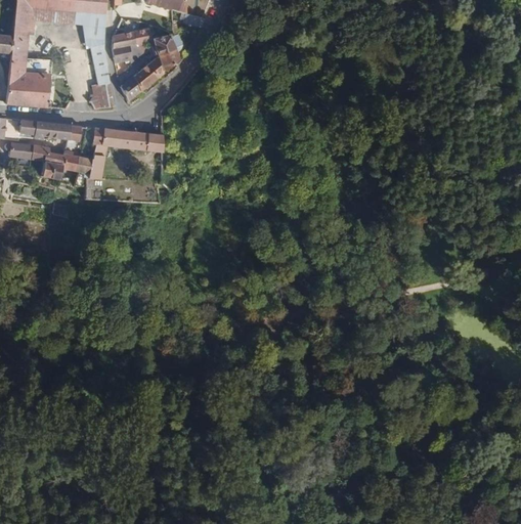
[(16,0),(13,38),(14,38),(13,52),(13,53),(12,53),(8,103),(48,107),(52,60),(38,59),(37,78),(25,77),(26,58),(30,20),(32,0),(16,0)]
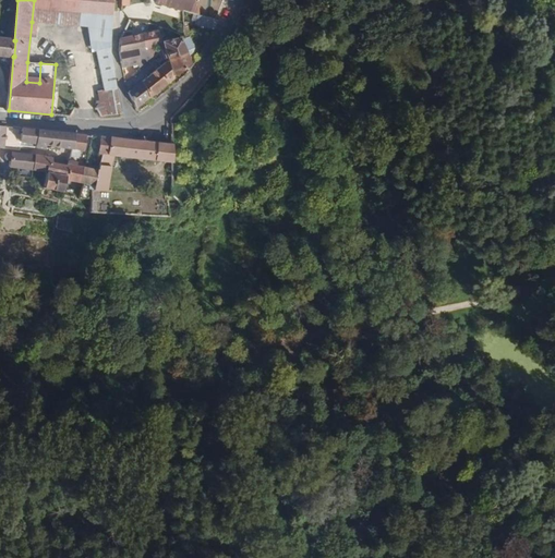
[(115,0),(34,0),(32,22),(96,26),(97,12),(115,14),(115,0)]
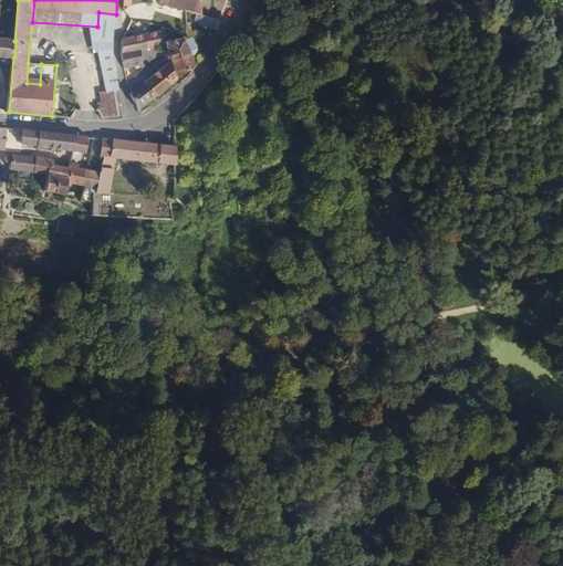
[(199,0),(159,0),(158,2),(200,14),(200,13),(199,0)]
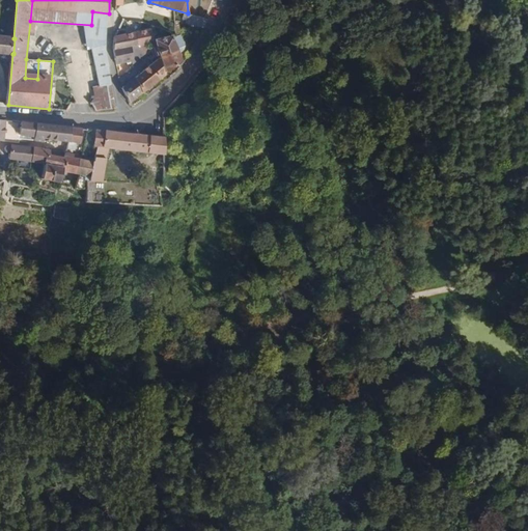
[(108,26),(109,14),(92,11),(91,25),(108,26)]
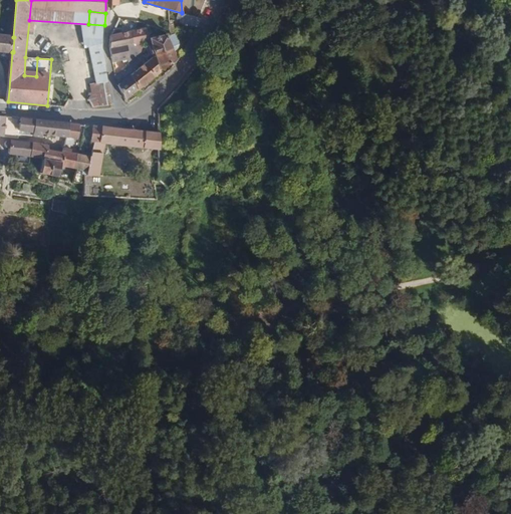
[(195,16),(182,12),(182,13),(181,17),(188,20),(189,18),(194,20),(195,16)]
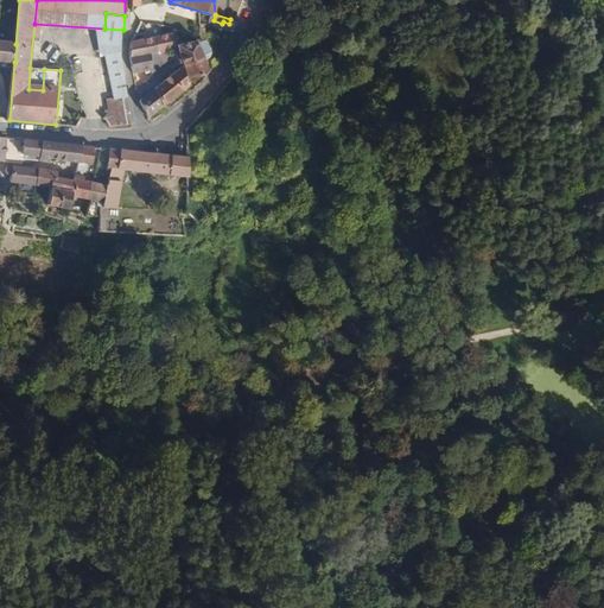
[(132,43),(132,56),(152,52),(158,50),(159,51),(176,49),(176,45),(172,33),(132,43)]
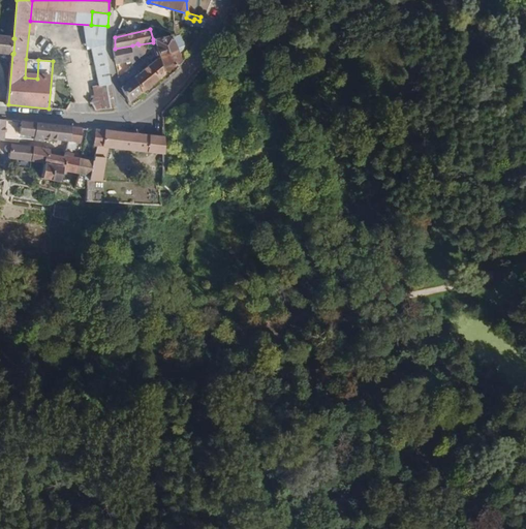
[(160,54),(166,71),(181,60),(179,53),(184,49),(185,44),(180,33),(176,35),(172,36),(178,50),(160,54)]
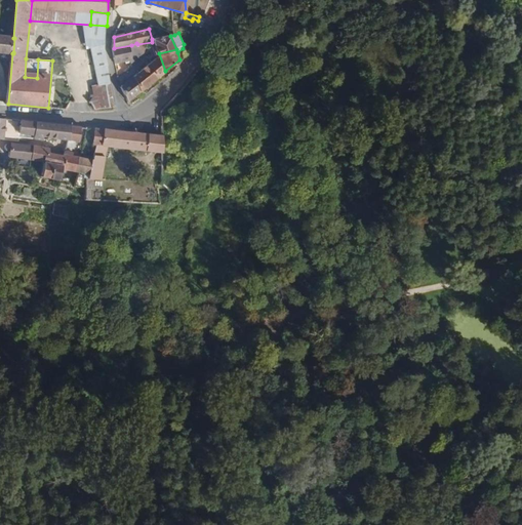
[(0,35),(0,51),(12,53),(13,53),(13,52),(14,38),(13,38),(0,35)]
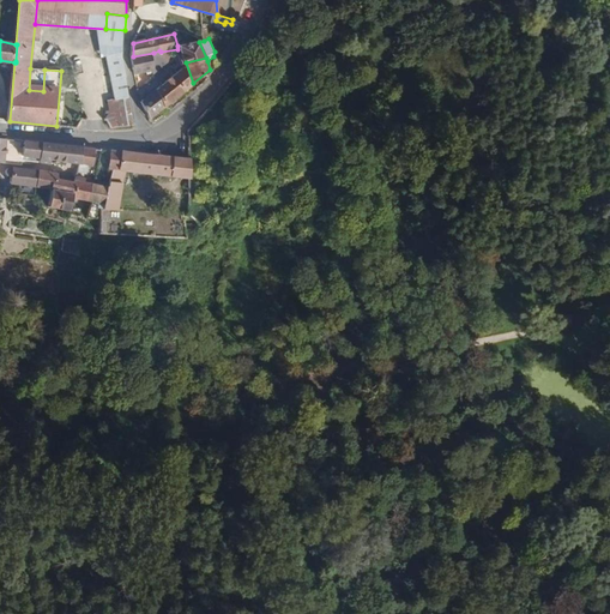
[(199,42),(180,46),(186,62),(206,58),(199,42)]
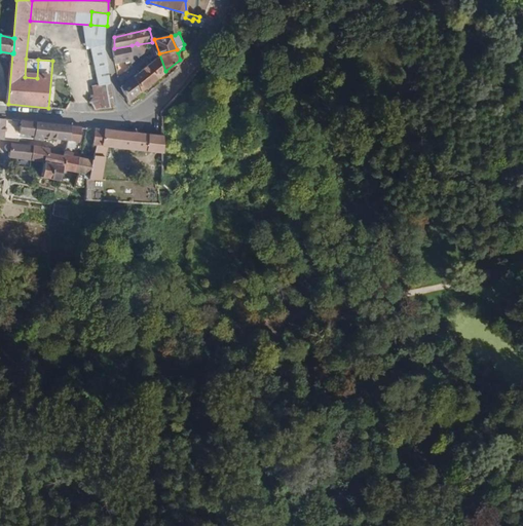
[(137,43),(132,45),(133,58),(134,63),(135,67),(147,57),(138,44),(137,43)]
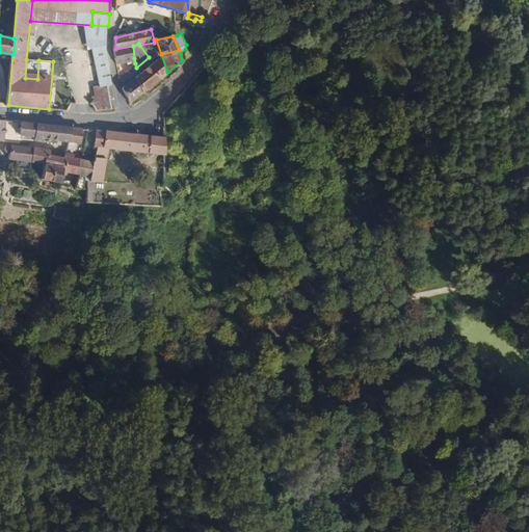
[(133,46),(115,49),(115,51),(117,62),(128,60),(129,61),(129,64),(135,63),(134,58),(133,46)]
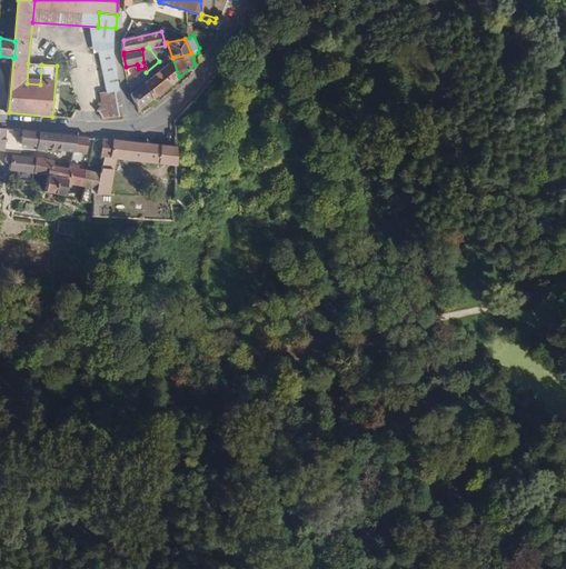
[(170,62),(146,82),(152,98),(177,78),(170,62)]
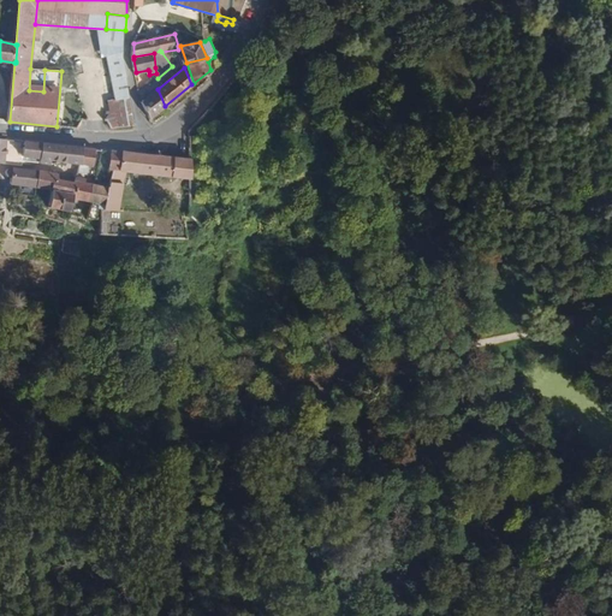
[(43,92),(45,70),(30,69),(29,90),(43,92)]
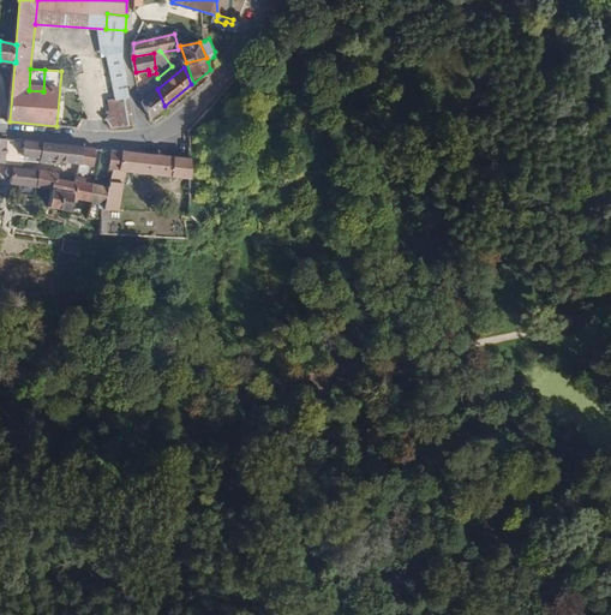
[(157,89),(143,102),(150,118),(165,106),(157,89)]
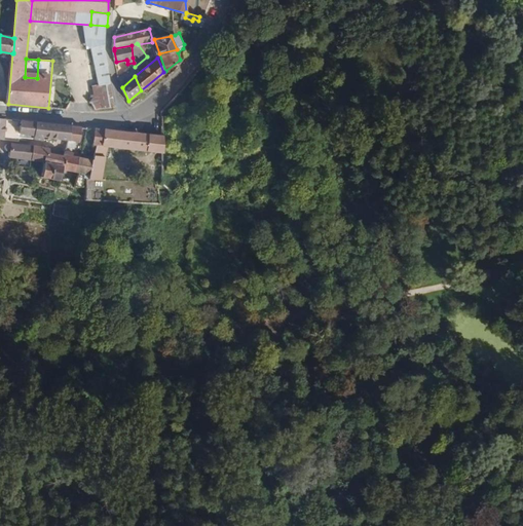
[(94,107),(95,109),(116,108),(112,83),(94,85),(95,96),(91,103),(94,107)]
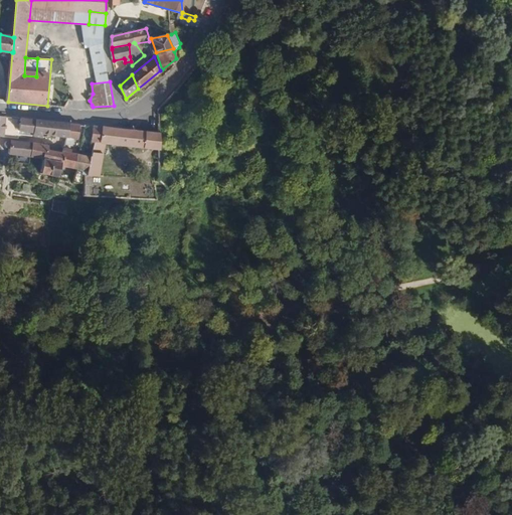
[(45,121),(36,120),(34,132),(35,132),(35,136),(42,137),(43,133),(45,121)]
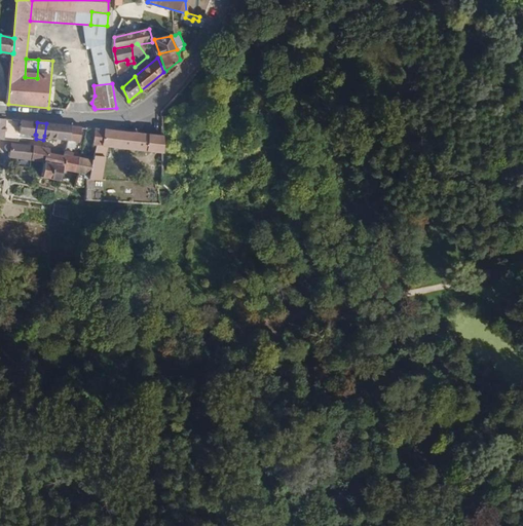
[(63,125),(51,124),(49,137),(61,139),(63,125)]
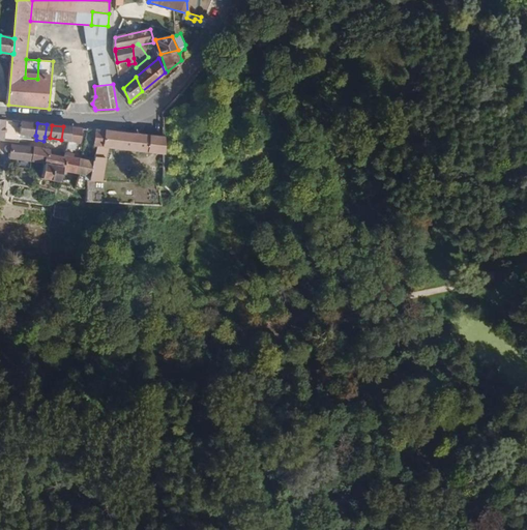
[(83,128),(72,127),(69,140),(80,142),(83,128)]
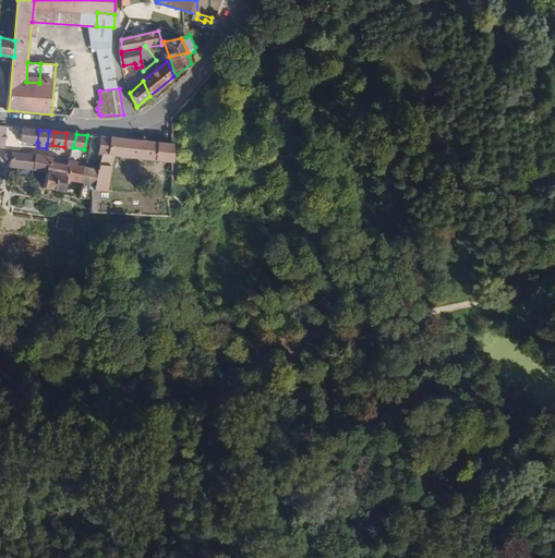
[(112,137),(101,136),(98,152),(104,154),(108,155),(110,155),(112,137)]
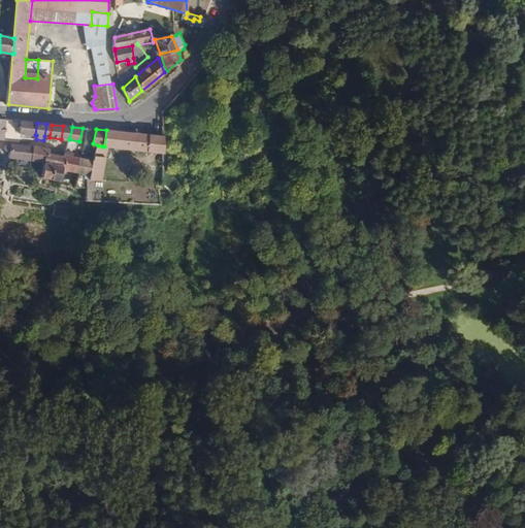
[(135,133),(106,130),(104,146),(130,150),(135,133)]
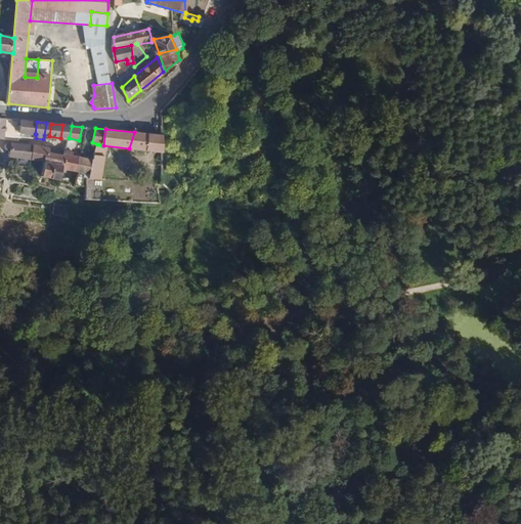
[(134,132),(129,148),(146,150),(148,134),(134,132)]
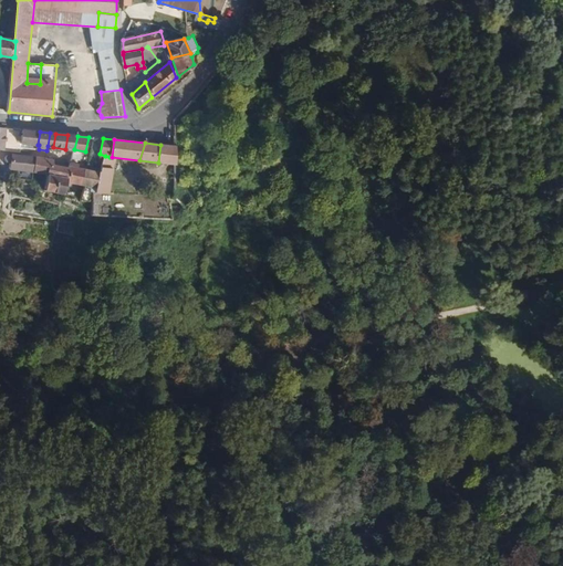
[(158,163),(175,164),(175,146),(160,145),(158,163)]
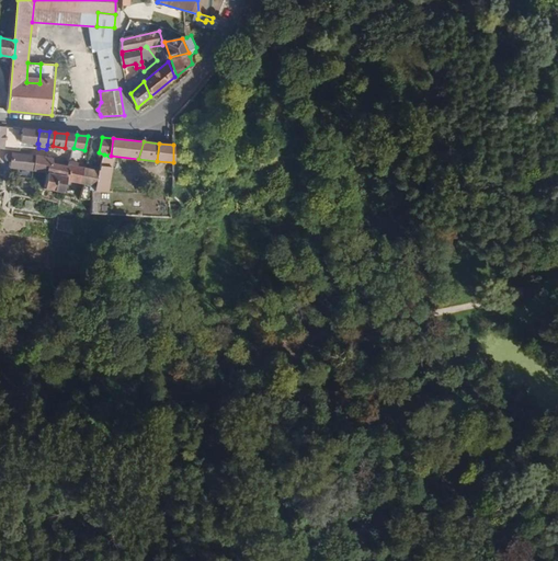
[(13,155),(11,165),(35,170),(36,157),(13,155)]
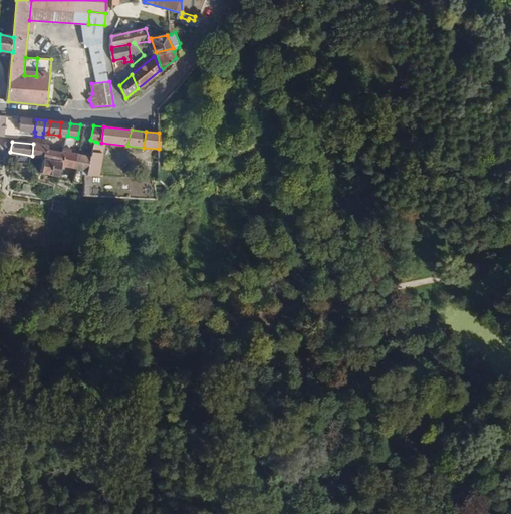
[(33,144),(32,156),(39,156),(41,144),(33,144)]
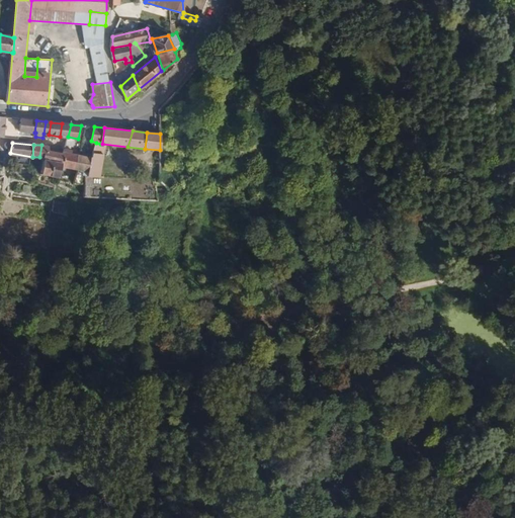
[(44,159),(40,174),(59,177),(62,167),(64,154),(52,152),(52,147),(47,146),(44,159)]
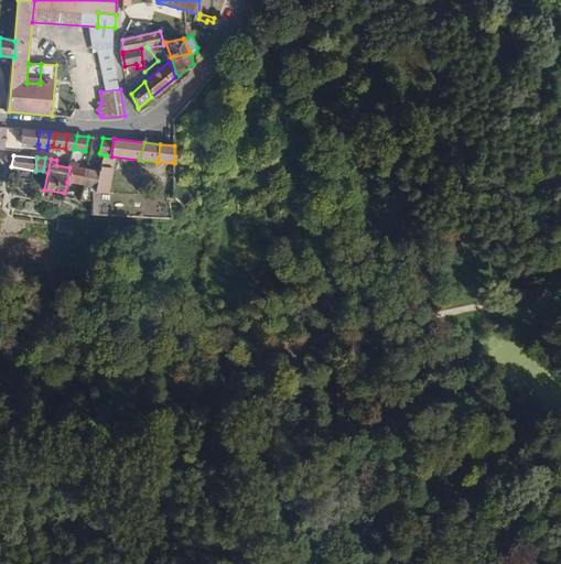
[(69,167),(67,182),(83,184),(87,169),(69,165),(69,167)]
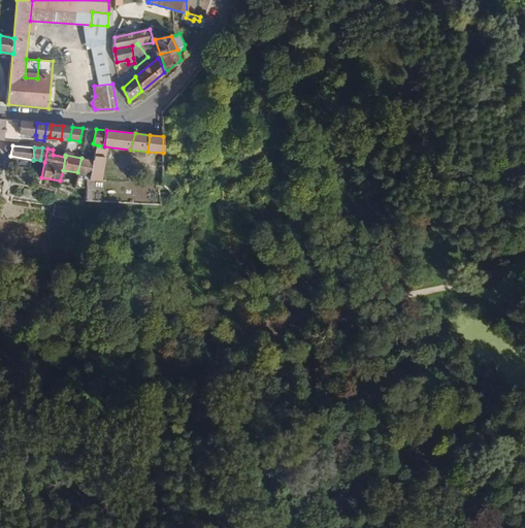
[(94,160),(93,161),(91,167),(102,170),(103,169),(105,158),(100,157),(95,156),(94,160)]
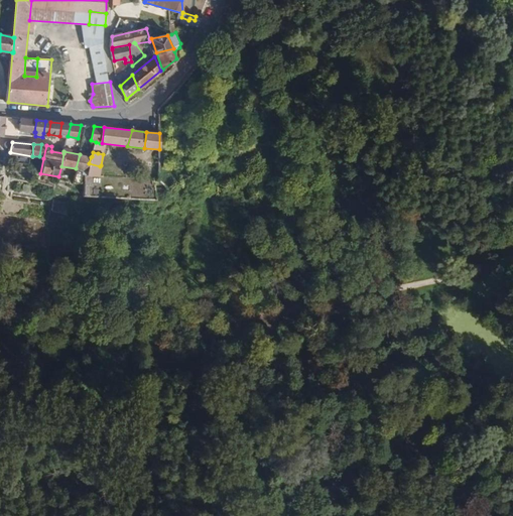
[(80,154),(76,168),(73,181),(81,183),(83,174),(87,174),(89,163),(91,157),(80,154)]
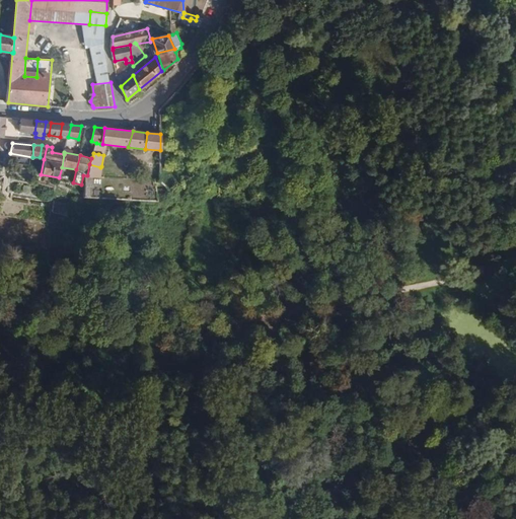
[(89,164),(87,175),(99,176),(101,166),(100,167),(89,164)]
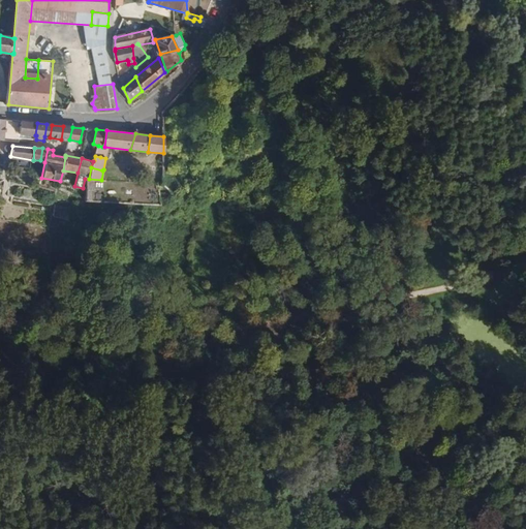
[(57,214),(70,216),(71,205),(58,203),(57,210),(57,214)]
